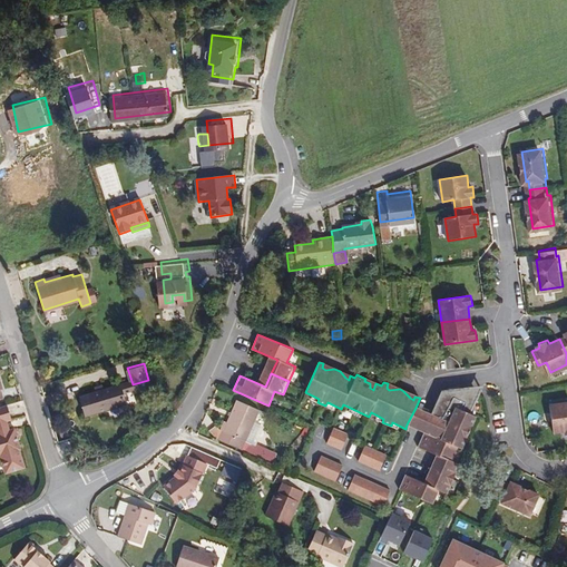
[(375,383),(365,379),(364,381),(370,383),(370,388),(373,390),(375,383)]
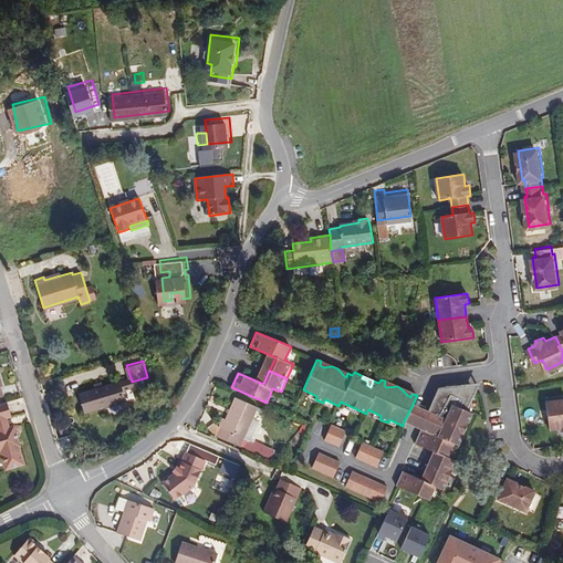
[(132,382),(131,378),(117,383),(117,382),(79,393),(85,413),(123,402),(121,392),(133,388),(134,391),(149,385),(147,377),(132,382)]
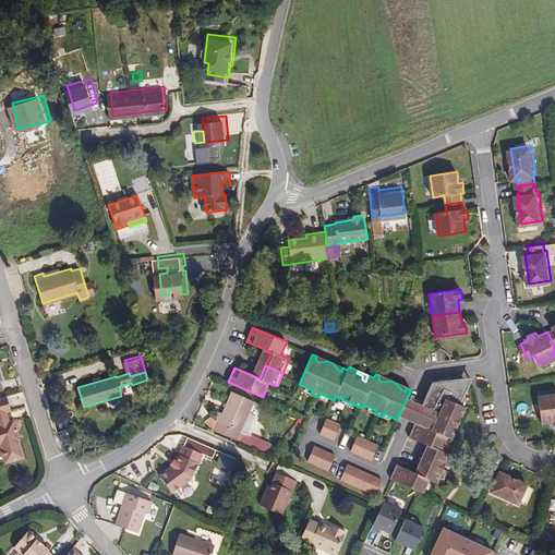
[(417,423),(448,438),(451,439),(465,408),(459,405),(468,386),(460,383),(461,381),(433,384),(430,393),(431,394),(424,408),(417,423)]
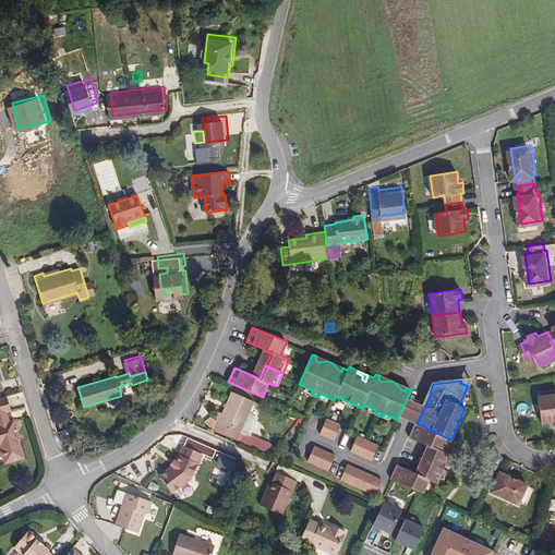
[(405,391),(406,388),(395,383),(399,387),(401,389),(405,391)]
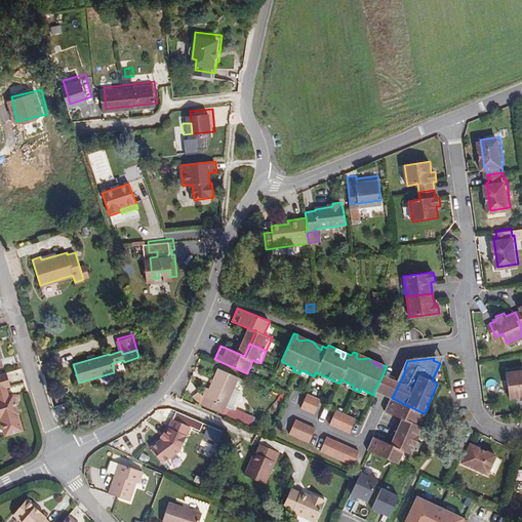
[(219,402),(224,404),(236,375),(215,366),(206,387),(203,386),(200,393),(203,395),(200,403),(215,410),(219,402)]
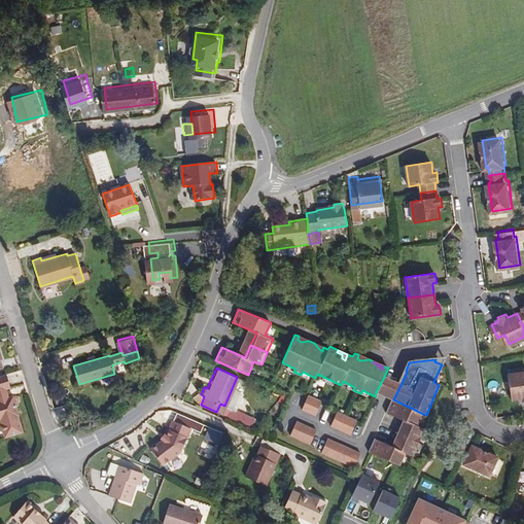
[(523,370),(510,372),(514,397),(523,395),(523,370)]
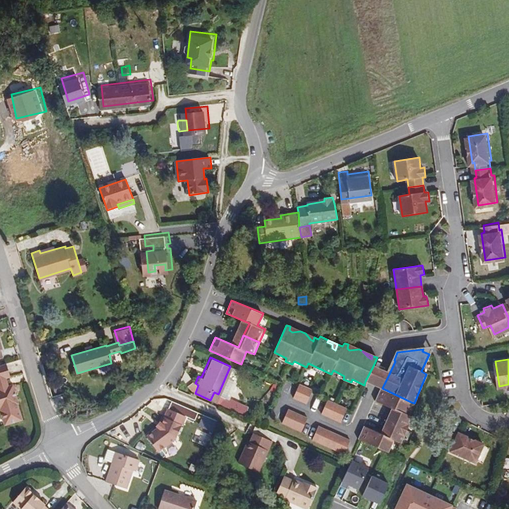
[(10,377),(5,363),(0,364),(0,379),(5,378),(10,377)]
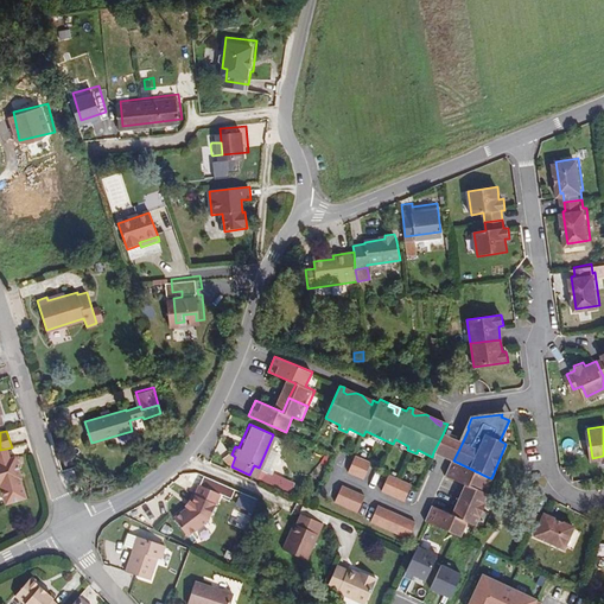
[(443,434),(433,452),(446,458),(451,461),(453,461),(462,444),(455,440),(443,434)]
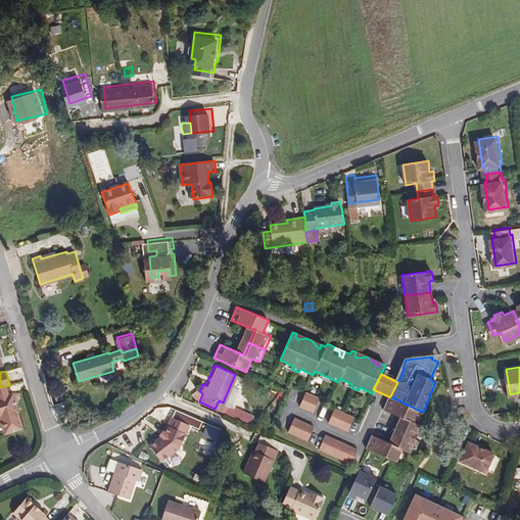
[(435,382),(423,412),(427,414),(440,384),(435,382)]
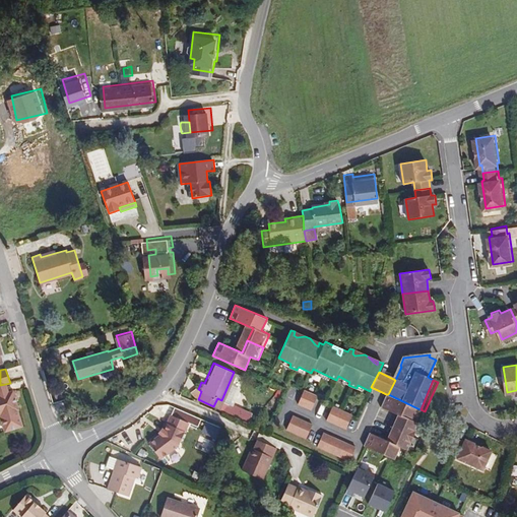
[(317,396),(304,390),(298,404),(311,410),(317,396)]
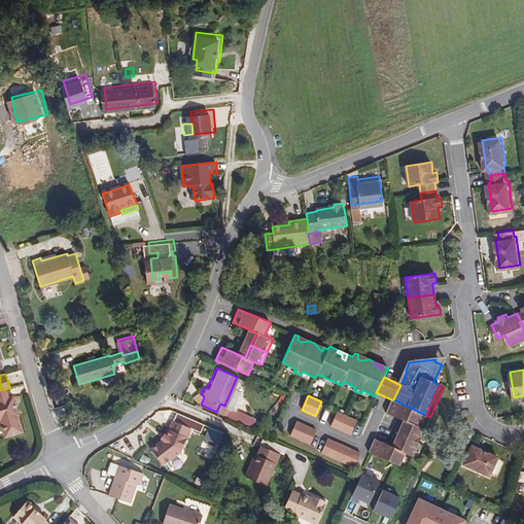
[(8,397),(0,399),(0,424),(4,438),(22,432),(18,416),(19,416),(12,396),(8,397)]
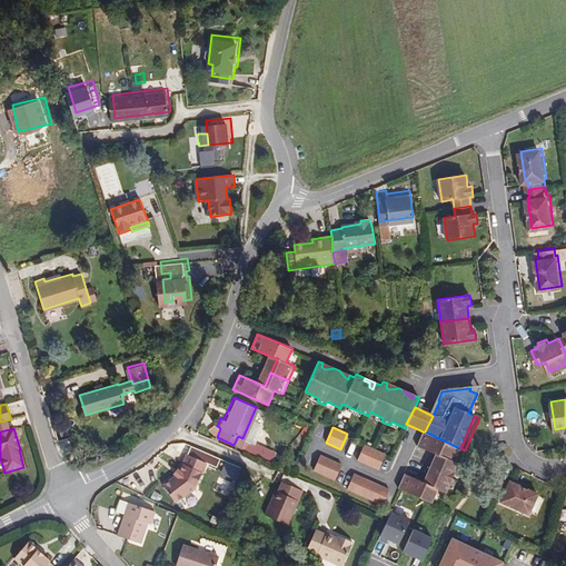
[(434,470),(452,479),(458,464),(450,460),(457,447),(425,432),(423,432),(416,446),(440,457),(434,470)]
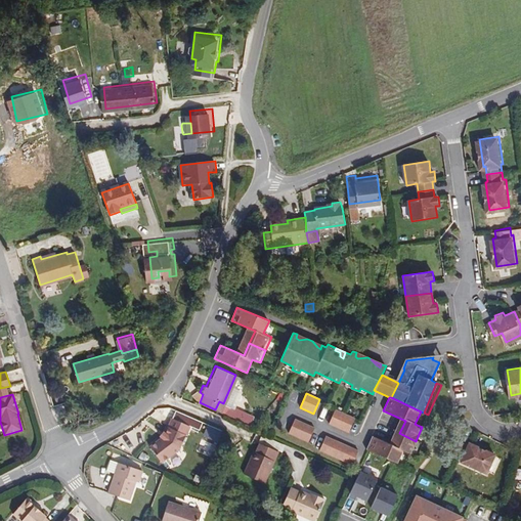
[(354,419),(335,409),(329,424),(348,432),(354,419)]
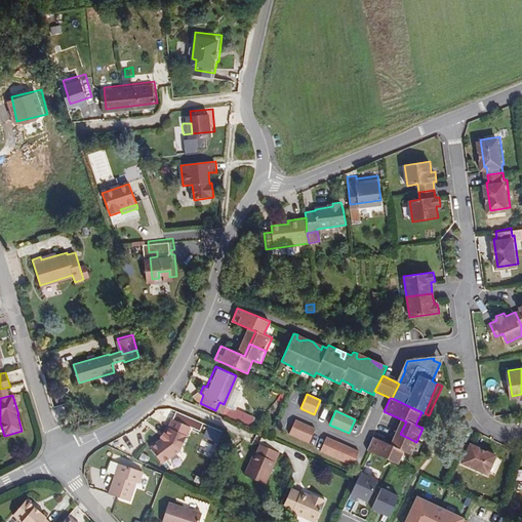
[(160,463),(175,451),(178,448),(187,427),(169,418),(163,433),(159,438),(155,441),(148,448),(160,463)]
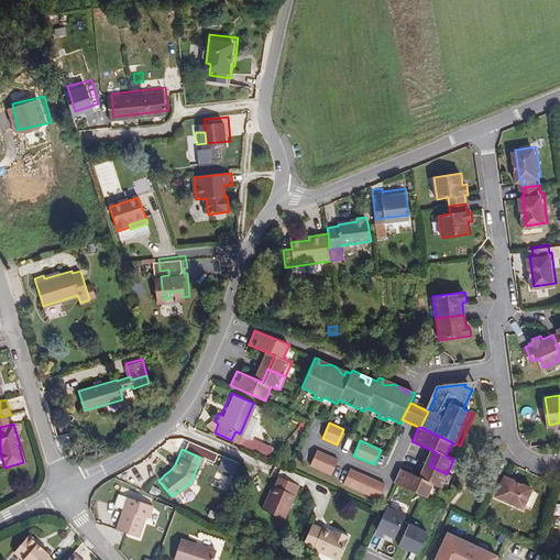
[(338,460),(316,450),(309,465),(331,474),(338,460)]
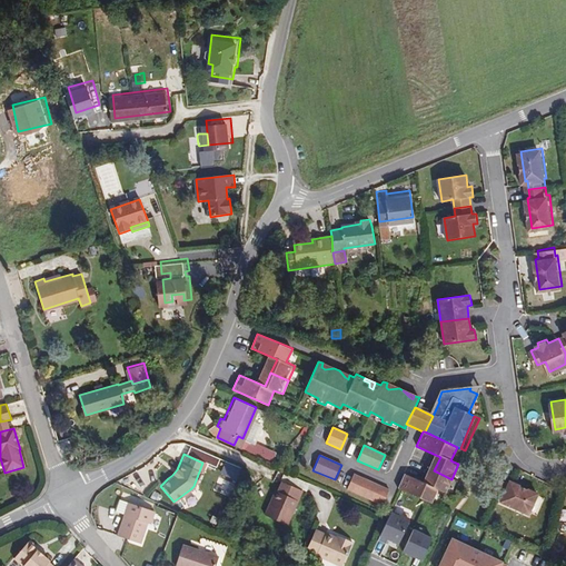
[(401,489),(430,503),(437,489),(445,493),(452,479),(434,470),(428,485),(404,474),(397,488),(401,489)]
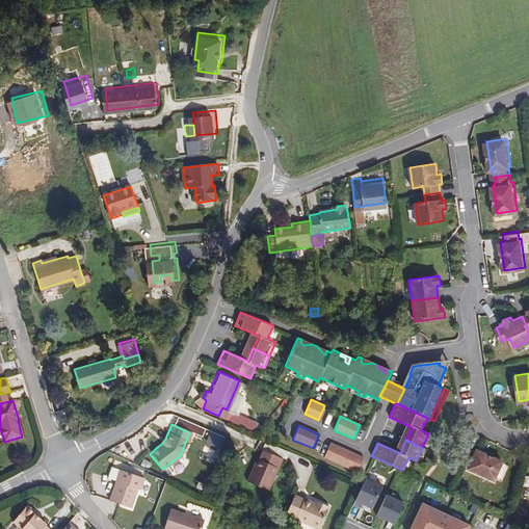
[(364,457),(329,443),(324,457),(356,472),(364,457)]
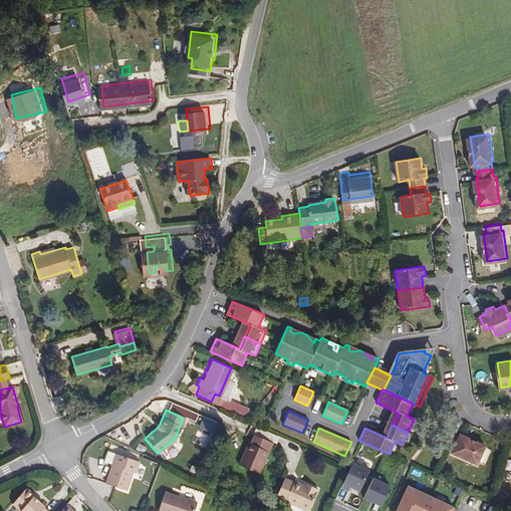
[(461,434),(454,432),(448,445),(455,448),(454,451),(479,462),(487,444),(462,432),(461,434)]
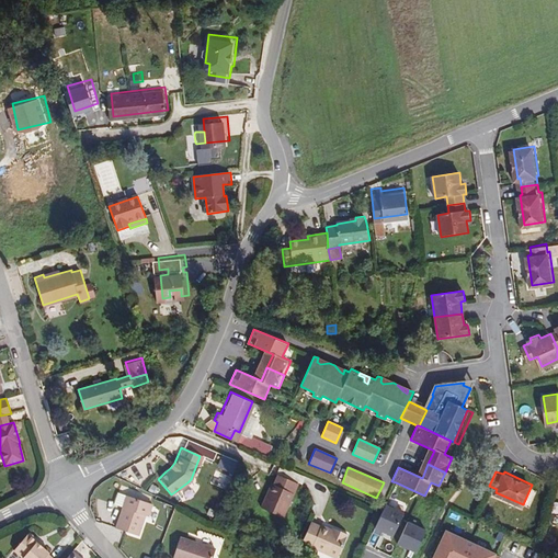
[(292,493),(295,482),(276,475),(272,485),(292,493)]
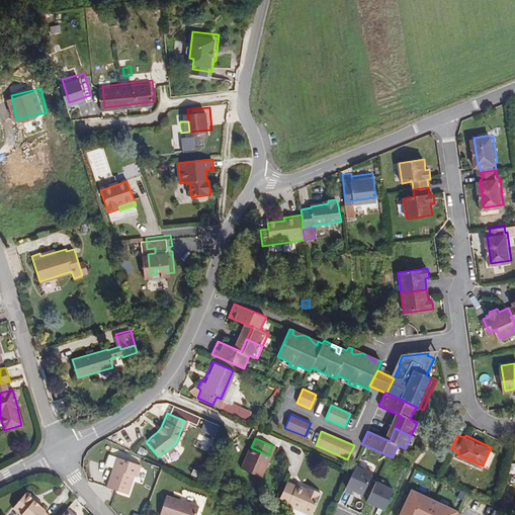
[(260,476),(269,455),(251,447),(248,445),(240,467),(260,476)]
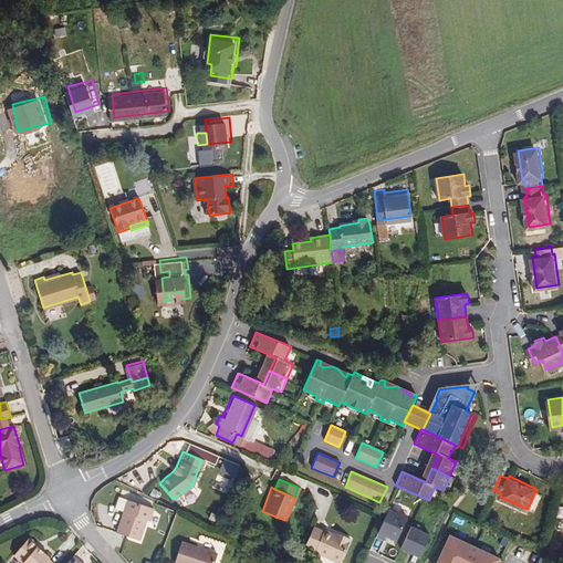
[(121,511),(124,499),(115,496),(111,508),(121,511)]
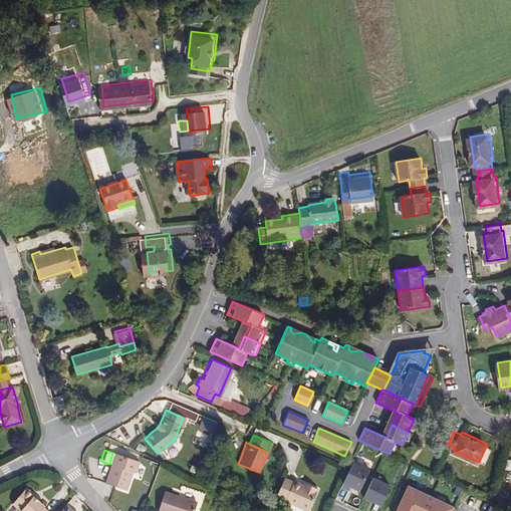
[(136,460),(112,453),(109,464),(102,483),(122,489),(130,471),(133,472),(136,460)]
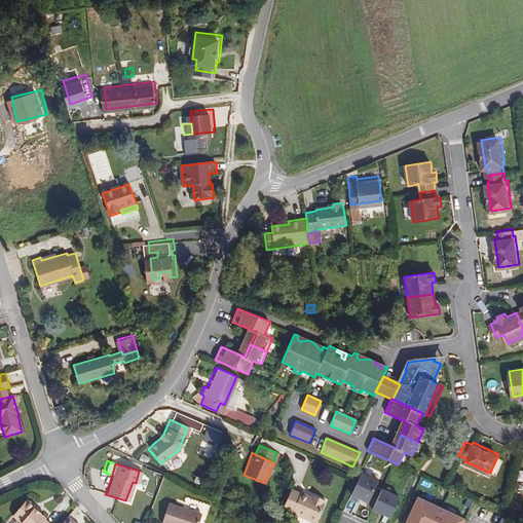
[(383,477),(365,469),(355,491),(363,494),(373,499),(383,477)]
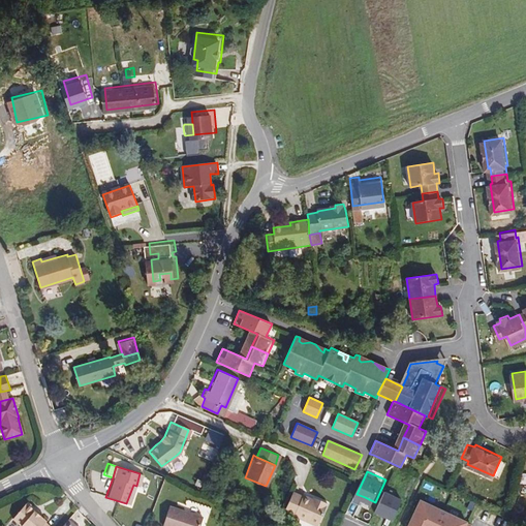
[(378,508),(394,516),(404,495),(389,488),(378,508)]
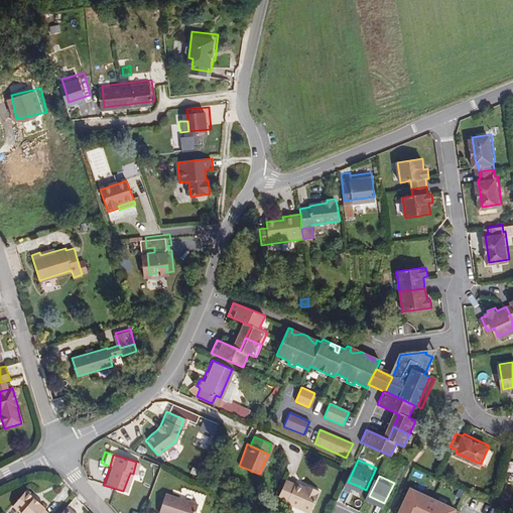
[(308,488),(304,486),(294,482),(286,502),(309,511),(318,489),(309,486),(308,488)]
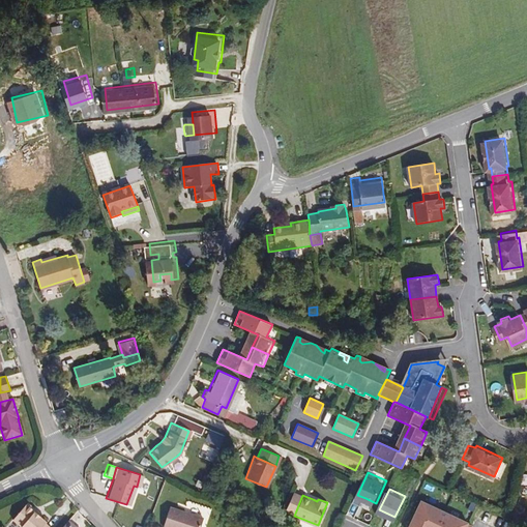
[(469,526),(474,519),(426,496),(410,526),(469,526)]
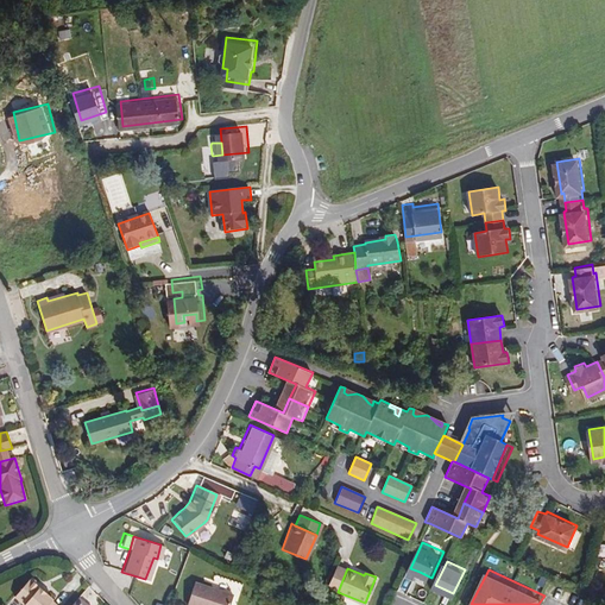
[(41,587),(42,585),(32,577),(16,596),(25,604),(57,604),(52,600),(54,599),(46,593),(41,587)]
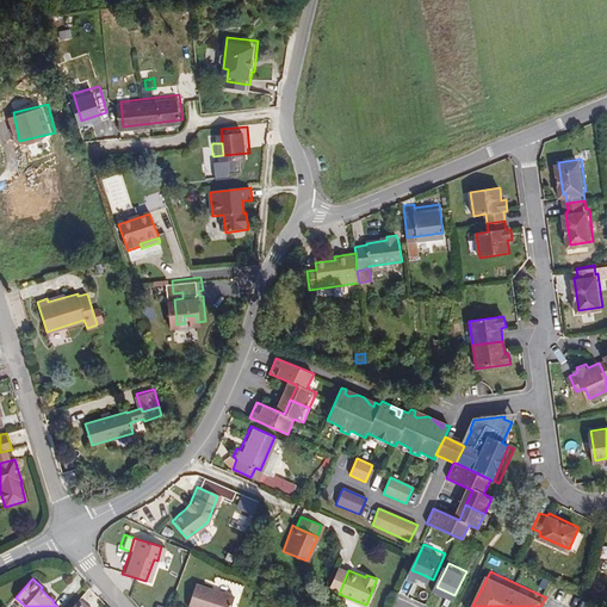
[(229,606),(233,596),(194,584),(187,606),(229,606)]
